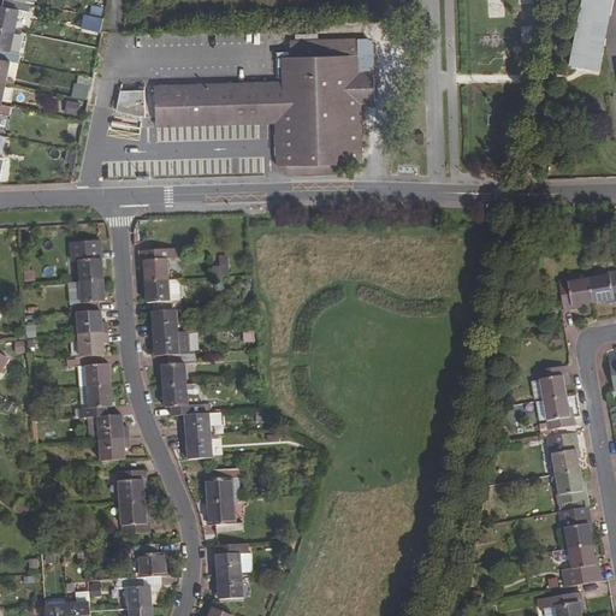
[(4,0),(3,6),(0,5),(0,28),(16,30),(19,10),(29,12),(31,3),(25,1),(16,0),(4,0)]
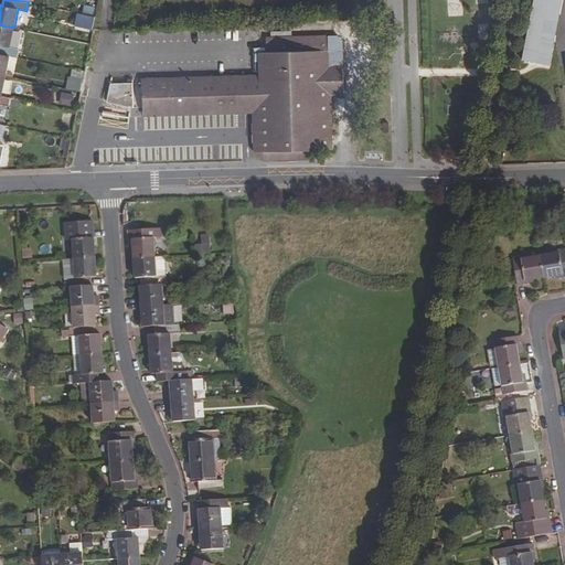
[(552,65),(564,0),(543,0),(534,2),(523,59),(552,65)]
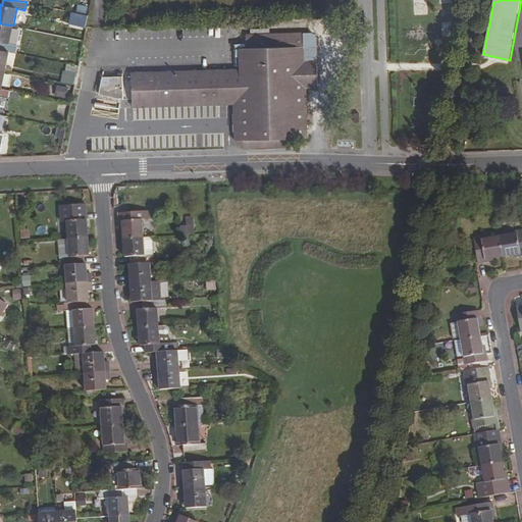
[(79,4),(76,12),(88,14),(89,6),(79,4)]
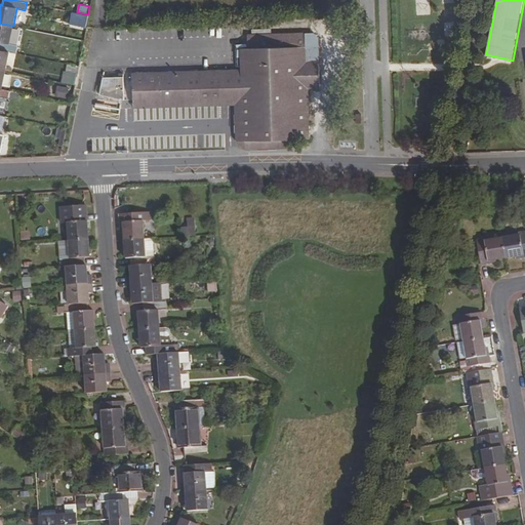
[(72,12),(69,24),(85,28),(88,15),(72,12)]
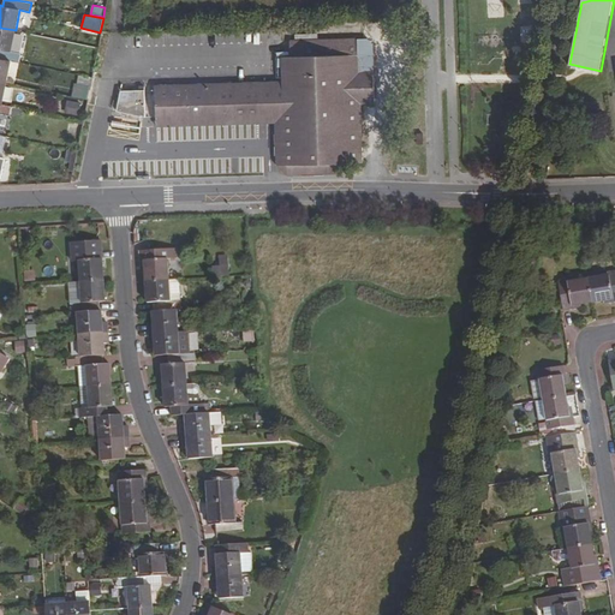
[(19,63),(22,53),(11,52),(16,30),(0,28),(0,58),(11,60),(19,63)]
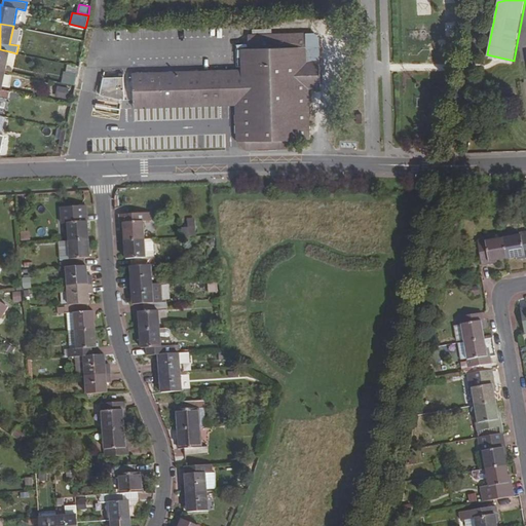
[(313,34),(248,35),(248,48),(241,48),(242,70),(224,71),(224,97),(243,97),(245,144),(291,142),(309,142),(307,88),(321,88),(318,39),(313,34)]
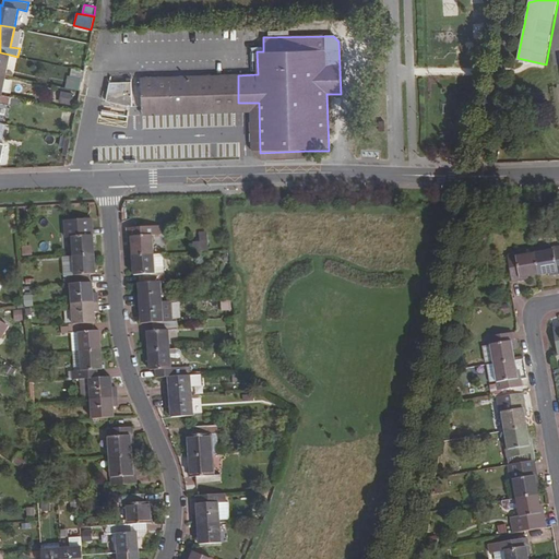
[(0,73),(6,75),(10,55),(0,52),(0,73)]
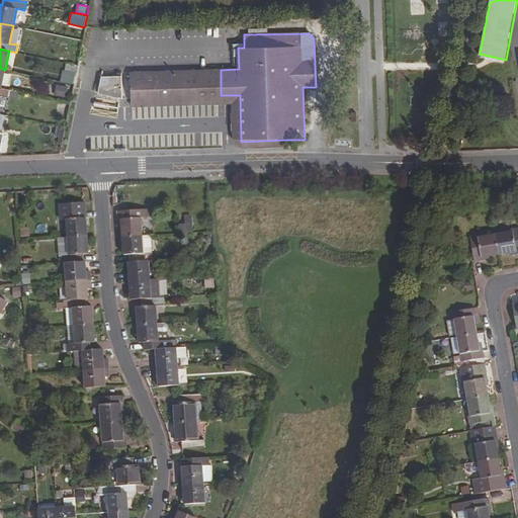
[(77,64),(67,62),(63,81),(74,83),(77,64)]
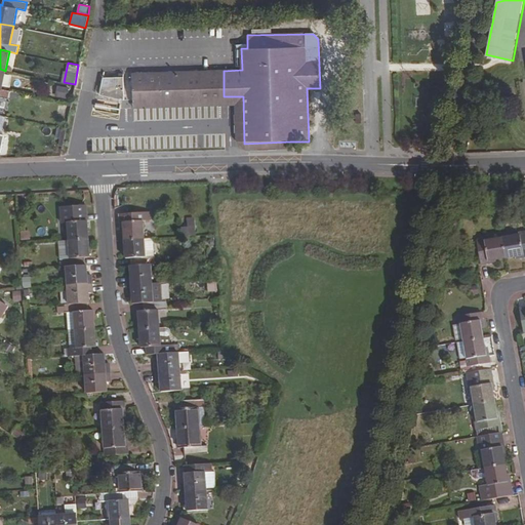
[(221,96),(220,71),(131,74),(132,101),(221,96)]
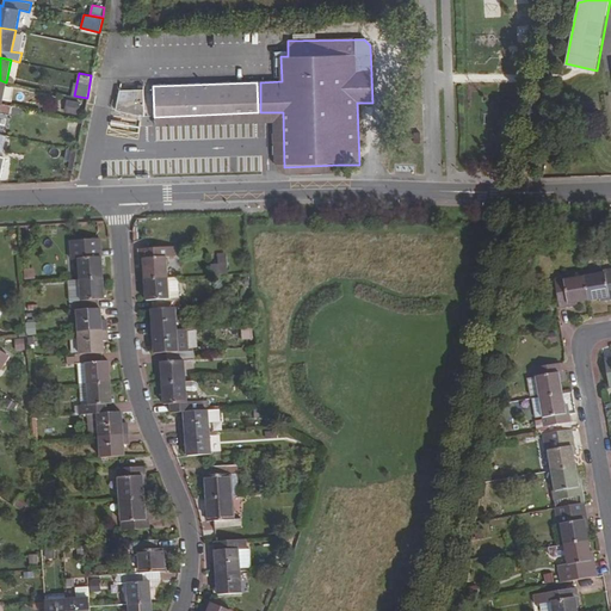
[(119,91),(116,110),(144,116),(143,91),(143,86),(139,87),(139,90),(119,91)]
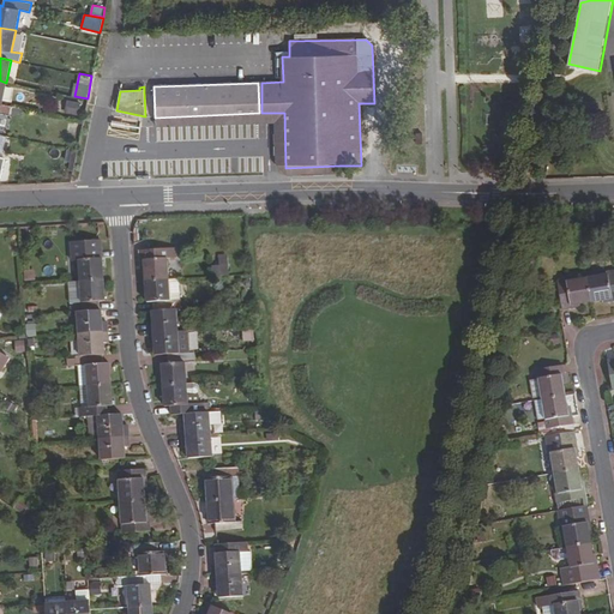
[(82,103),(67,100),(65,113),(79,116),(82,103)]
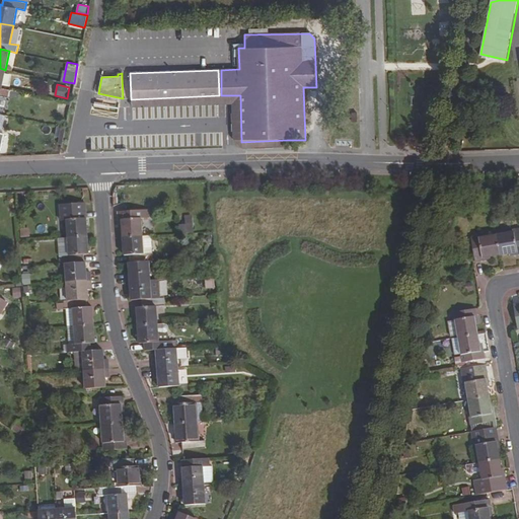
[(0,95),(7,97),(9,89),(1,88),(0,87),(0,95)]
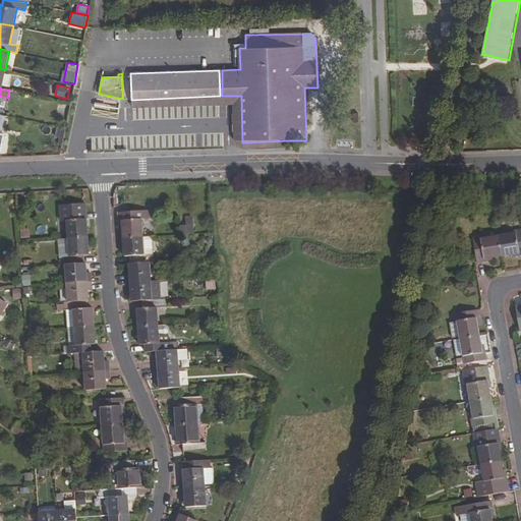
[(242,142),(241,96),(222,96),(220,96),(131,100),(131,108),(232,105),(233,141),(242,150),(288,149),(288,140),(242,142)]
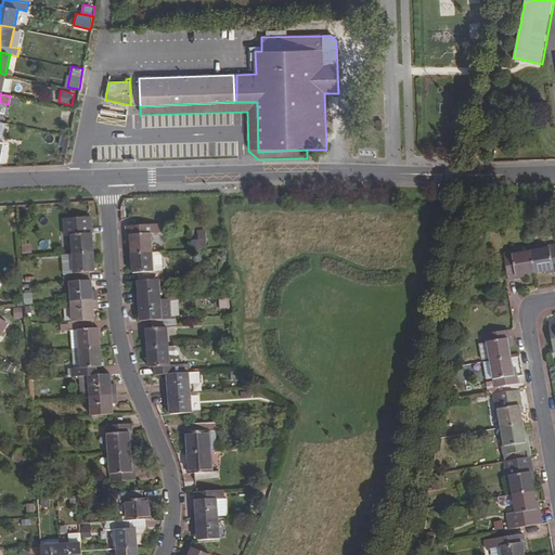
[(71,137),(61,134),(59,145),(68,147),(71,137)]
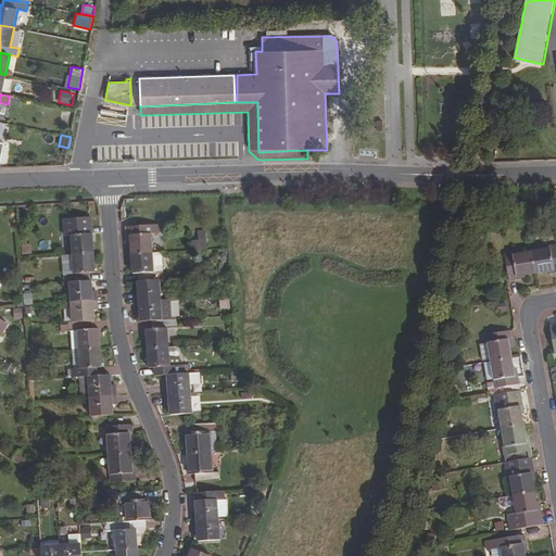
[(66,235),(74,235),(75,254),(96,253),(93,216),(66,218),(66,235)]
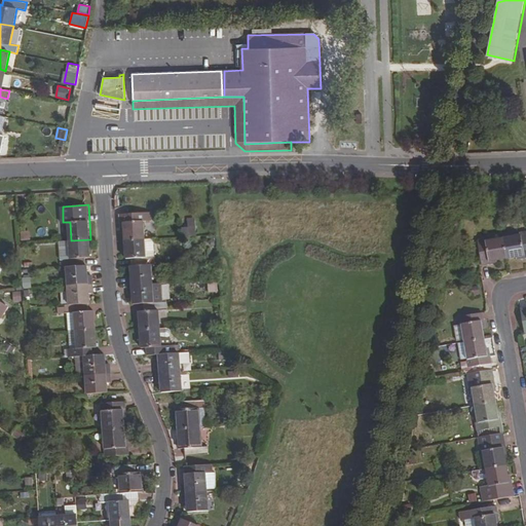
[(125,228),(125,240),(146,238),(144,213),(121,214),(122,228),(125,228)]
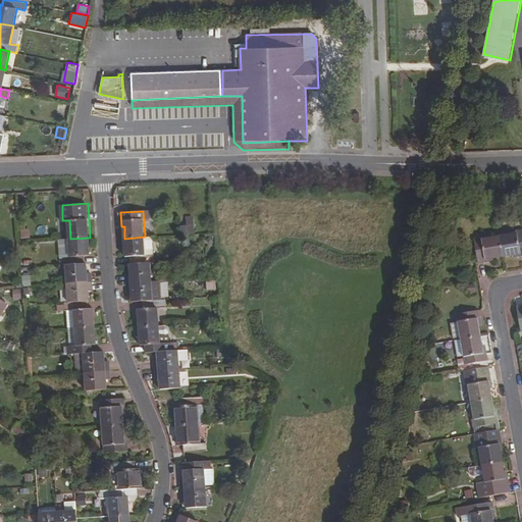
[(181,226),(183,236),(197,233),(195,216),(188,217),(189,225),(181,226)]
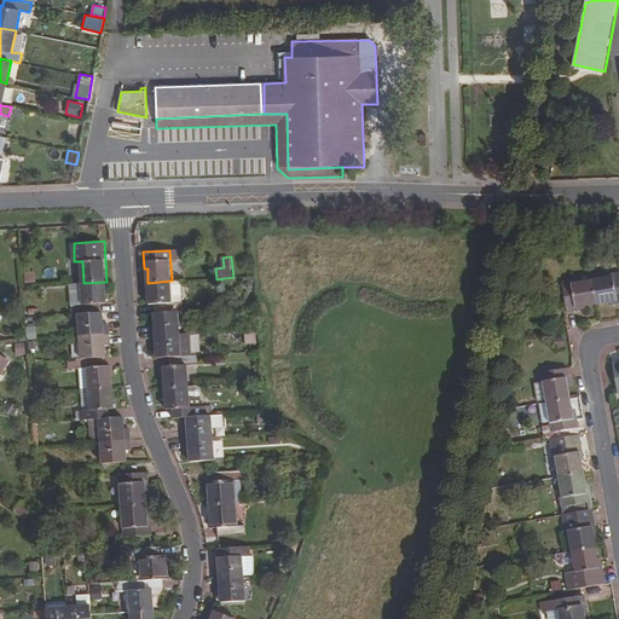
[(36,272),(27,273),(28,284),(38,283),(36,272)]
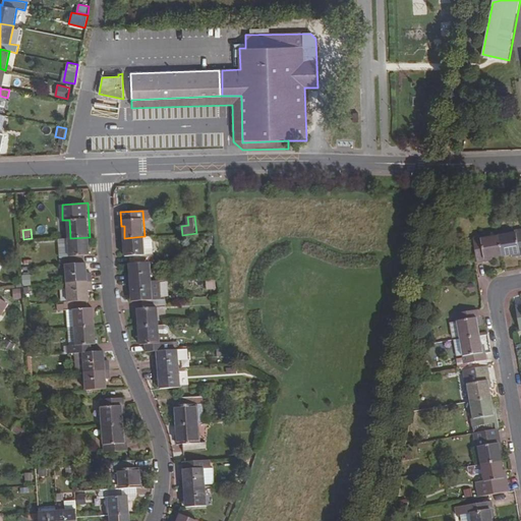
[(515,256),(520,254),(520,230),(515,231),(515,233),(499,236),(502,256),(515,254),(515,256)]
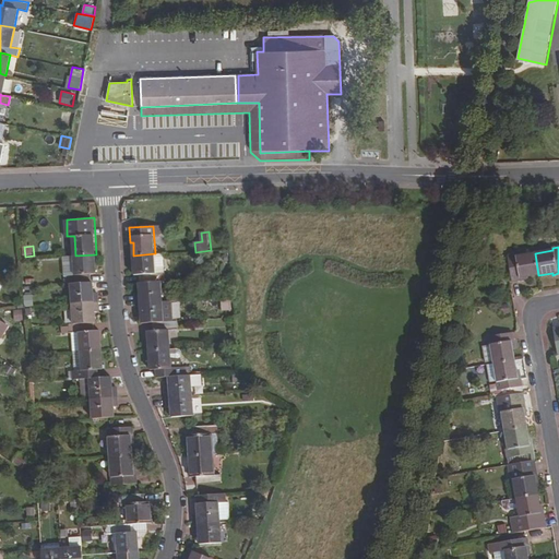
[(155,253),(133,256),(134,273),(140,273),(141,282),(161,281),(165,281),(164,271),(156,272),(155,253)]
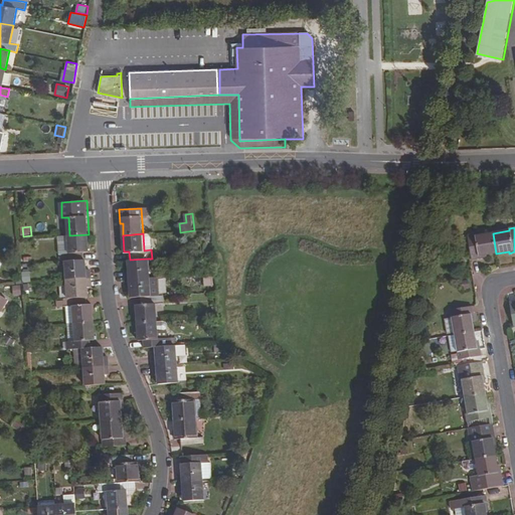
[(467,235),(472,260),(484,258),(483,255),(496,253),(493,233),(476,236),(476,234),(467,235)]
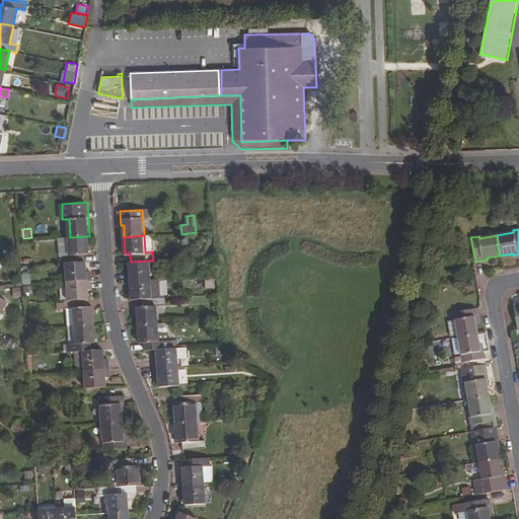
[(89,236),(70,237),(72,254),(63,255),(64,265),(67,265),(87,263),(86,253),(91,253),(89,236)]
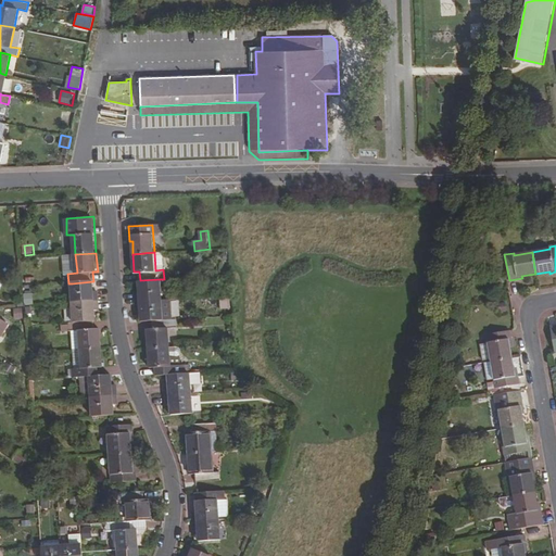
[(140,280),(138,281),(139,291),(135,292),(136,301),(162,300),(160,279),(140,280)]
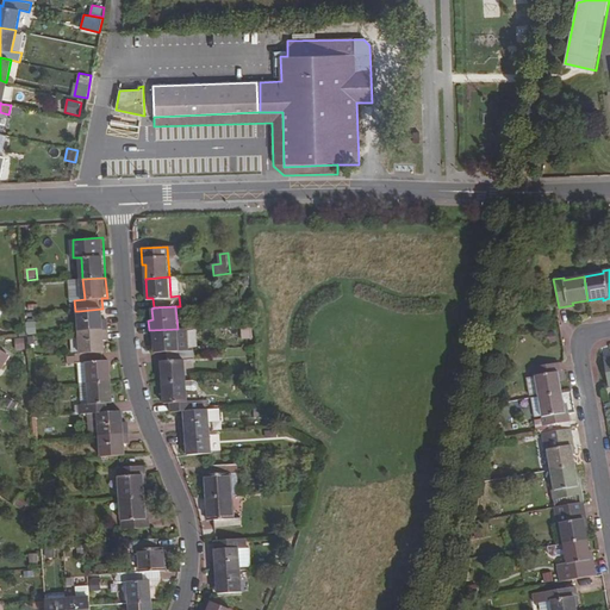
[(103,309),(79,311),(80,332),(110,330),(109,319),(103,319),(103,309)]
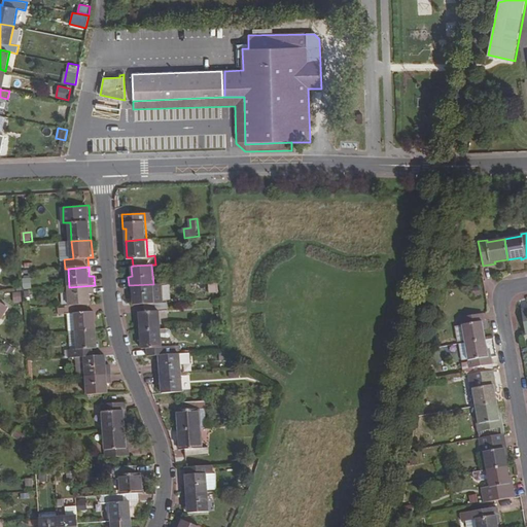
[(153,284),(129,285),(130,293),(133,293),(134,304),(146,304),(154,303),(153,284)]
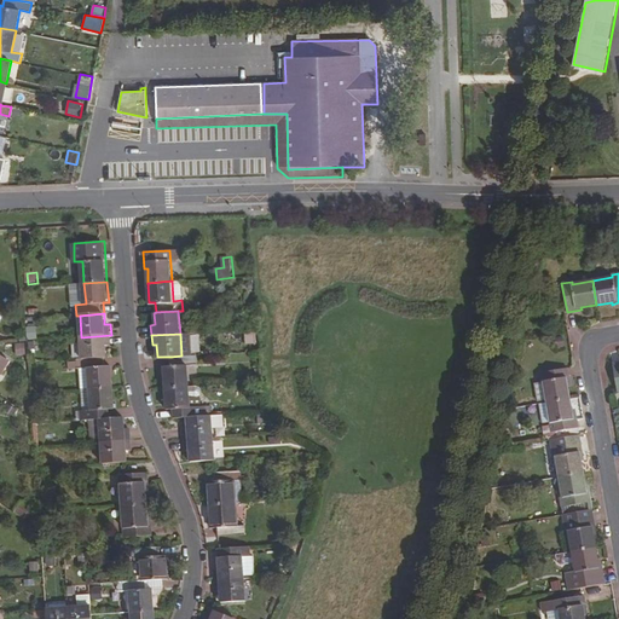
[(111,335),(81,337),(82,359),(108,358),(106,346),(111,346),(111,335)]
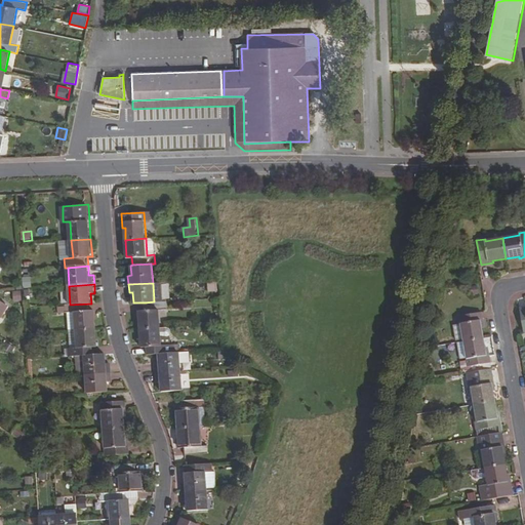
[(477,285),(469,287),(471,298),(480,296),(477,285)]
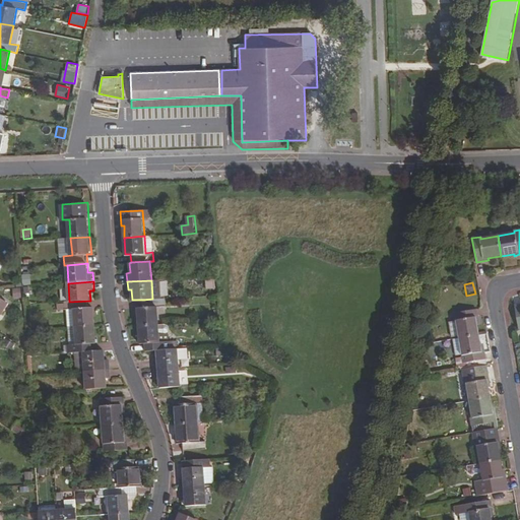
[(152,299),(144,300),(144,306),(139,307),(141,325),(159,324),(158,305),(166,305),(166,298),(152,299)]
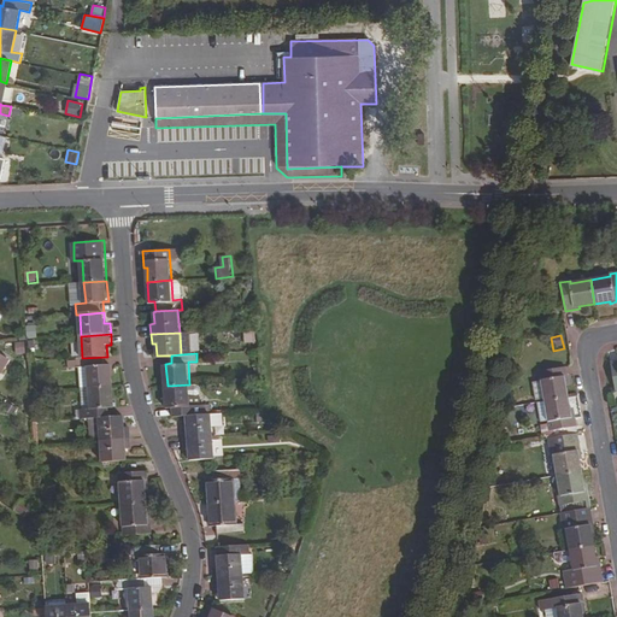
[(82,358),(80,359),(80,366),(89,366),(92,388),(115,386),(113,365),(107,365),(107,357),(82,358)]
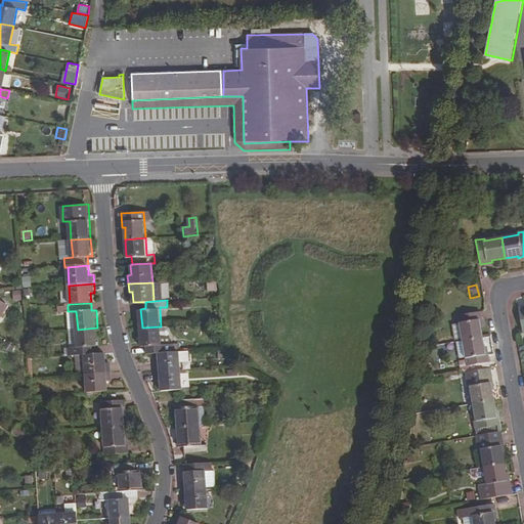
[(463,341),(483,338),(480,324),(482,324),(480,312),(459,315),(460,322),(463,341)]
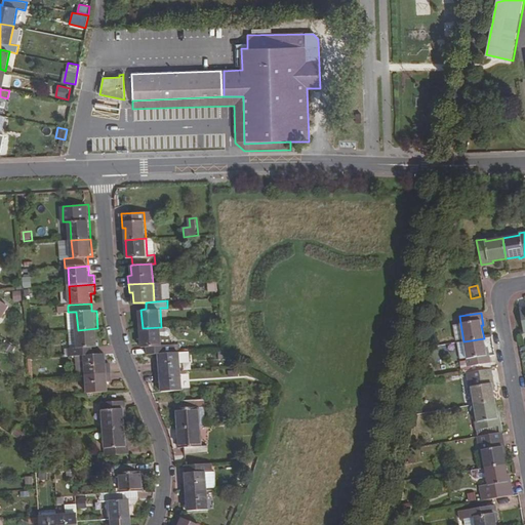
[(463,340),(460,323),(452,325),(455,341),(463,340)]
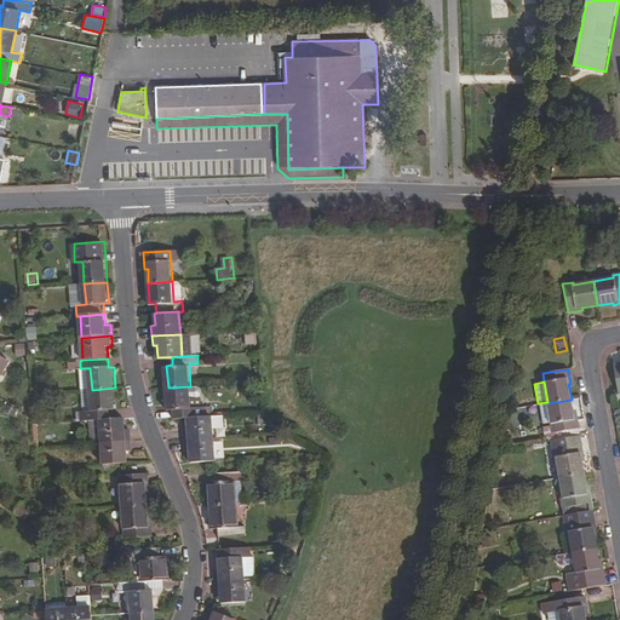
[(190,386),(168,388),(170,409),(174,409),(176,418),(189,417),(202,415),(201,407),(191,407),(190,386)]
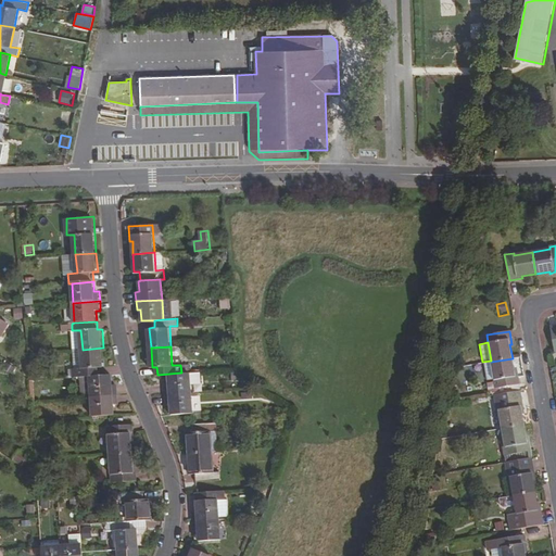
[(103,348),(83,350),(84,369),(75,370),(75,378),(91,378),(100,377),(100,368),(104,367),(103,348)]
